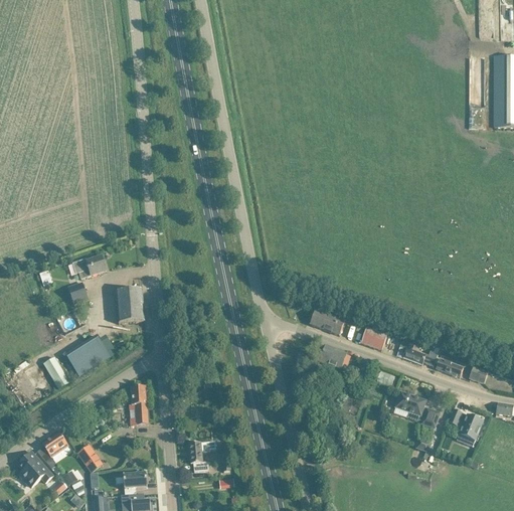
[(513,54),(494,54),(494,126),(513,126),(513,54)]
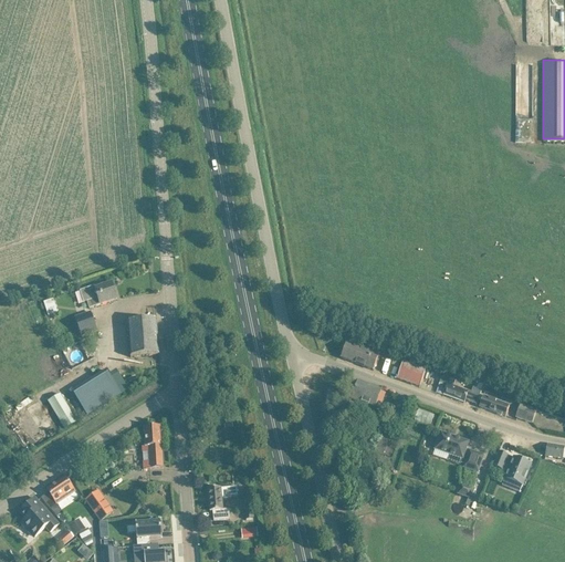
[(93,282),(83,285),(79,288),(82,299),(85,298),(87,305),(116,295),(111,280),(94,285),(93,282)]
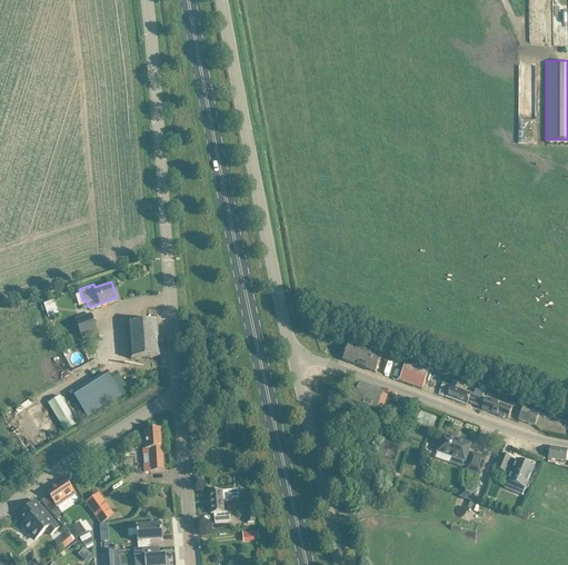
[(40,307),(45,320),(55,317),(50,303),(40,307)]
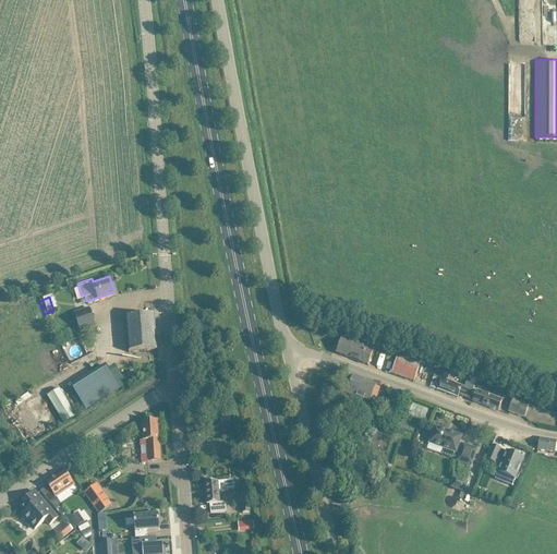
[(88,306),(74,311),(79,327),(94,323),(88,306)]
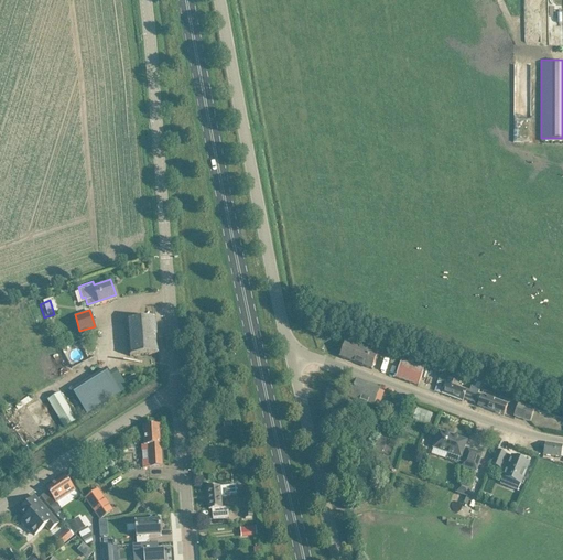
[(158,351),(154,315),(126,318),(129,353),(158,351)]
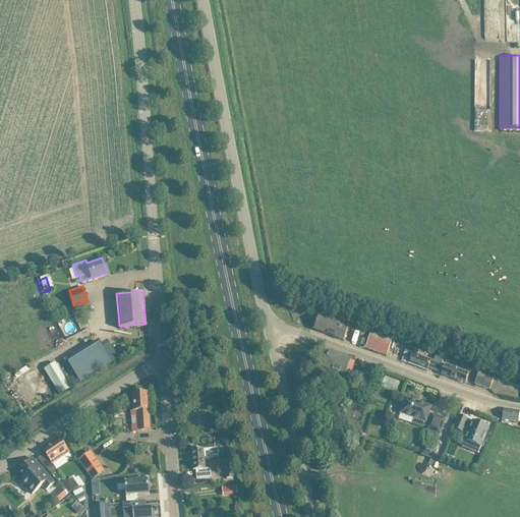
[(348,325),(328,317),(319,312),(312,327),(342,338),(348,325)]
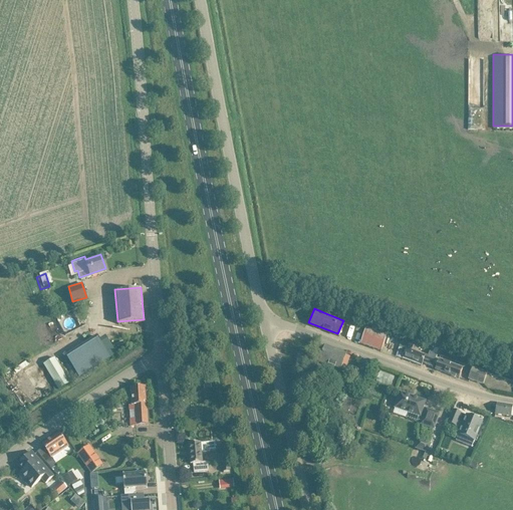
[(364,326),(362,332),(359,341),(380,348),(386,334),(364,326)]
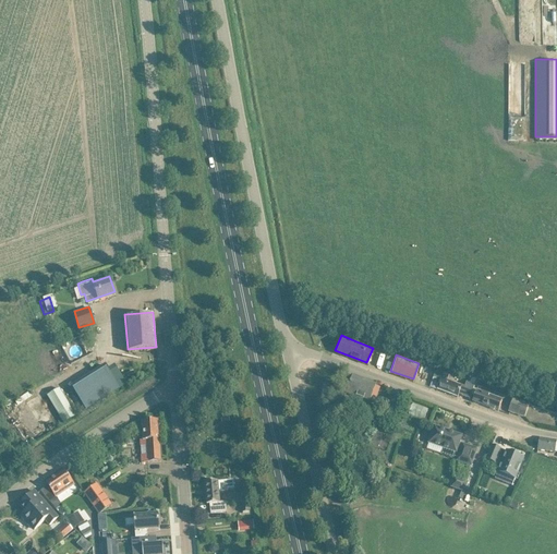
[(126,378),(118,365),(74,393),(83,407),(126,378)]
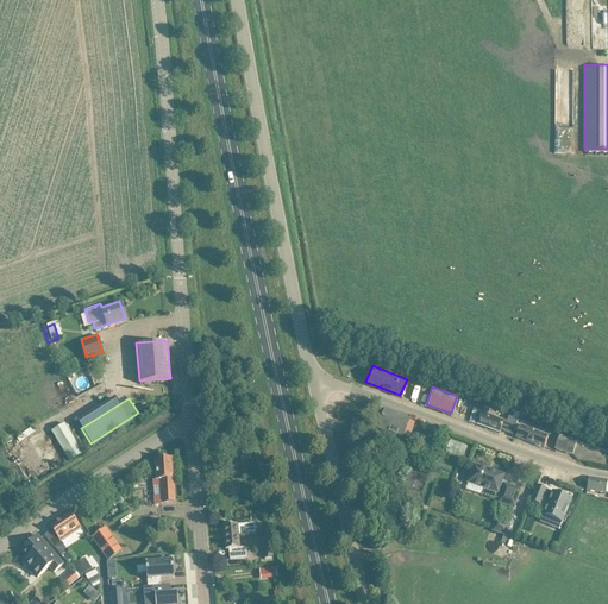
[(489,406),(475,401),(471,409),(476,410),(475,415),(477,416),(476,421),(499,429),(503,417),(487,411),(489,406)]
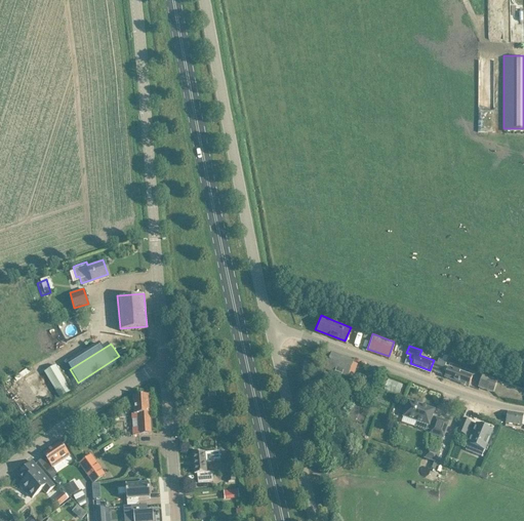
[(347,375),(353,359),(331,351),(325,367),(347,375)]
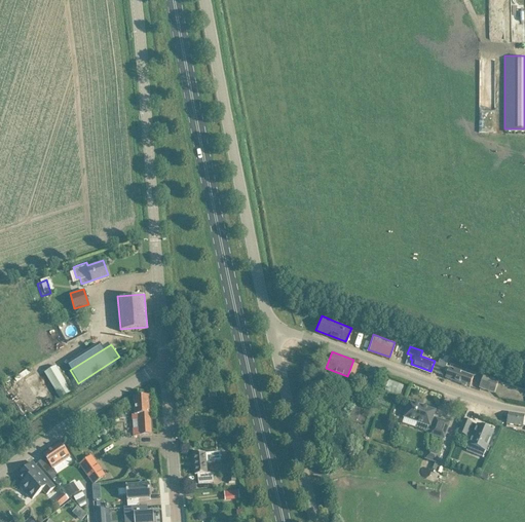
[(446,360),(439,358),(434,370),(442,372),(446,360)]
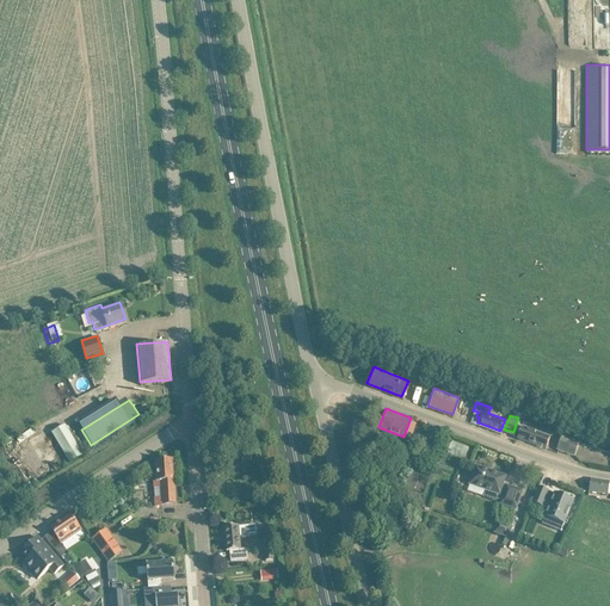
[(521,425),(516,436),(544,446),(549,436),(521,425)]
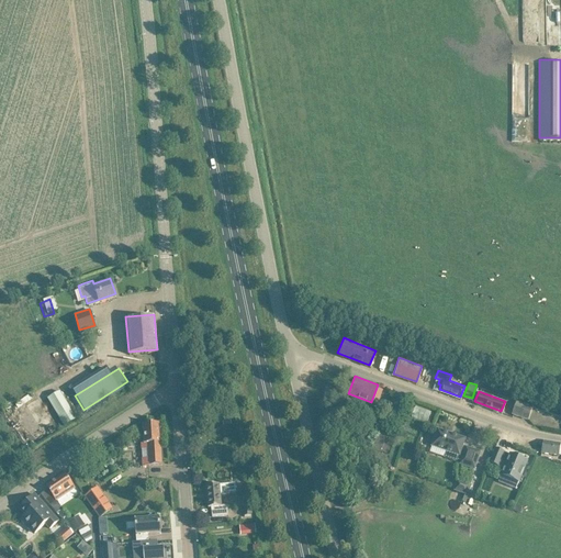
[(62,394),(47,400),(59,428),(73,423),(62,394)]
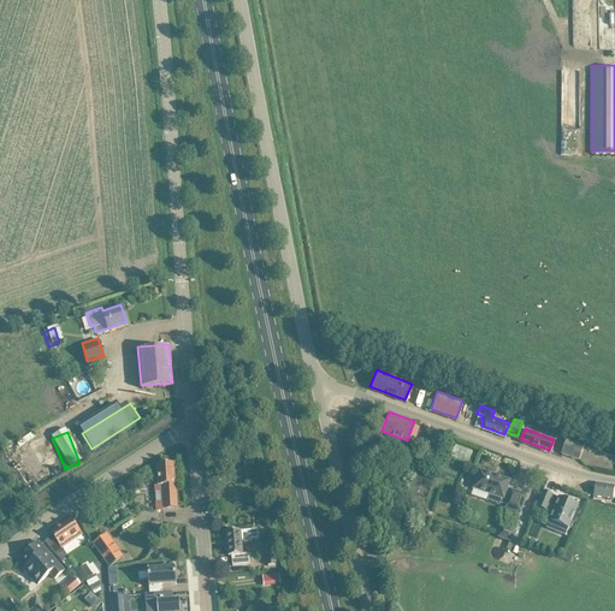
[(430,433),(423,451),(437,457),(444,438),(430,433)]
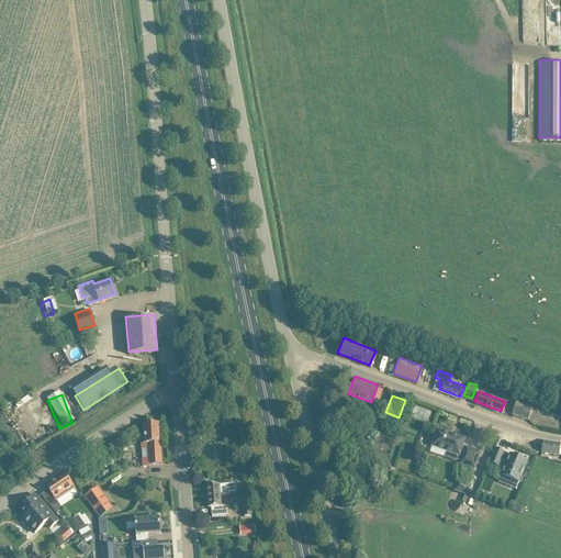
[(533,404),(516,398),(511,411),(527,417),(533,404)]
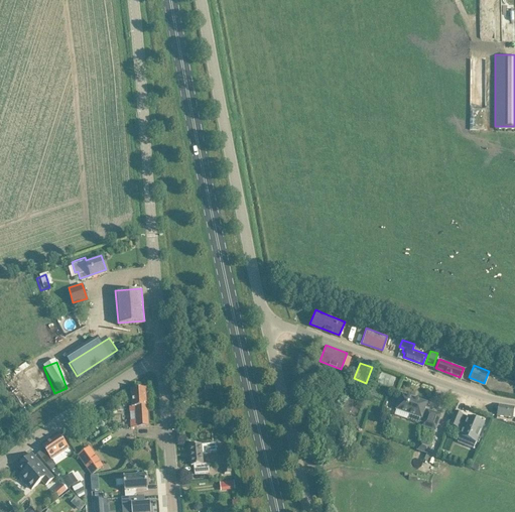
[(130,424),(147,423),(145,386),(130,387),(131,404),(128,404),(130,424)]
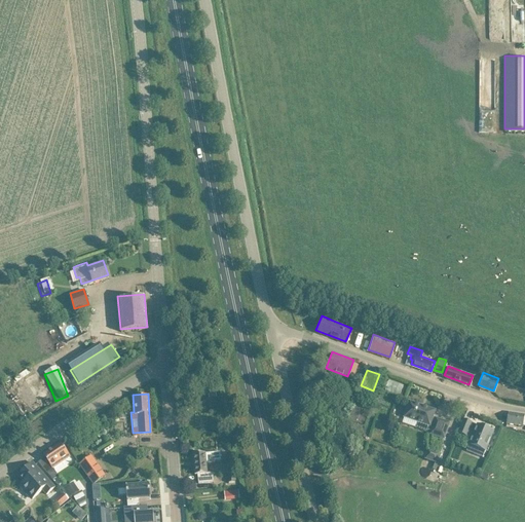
[(408,400),(405,409),(403,415),(416,420),(415,424),(426,429),(426,427),(429,429),(428,431),(443,436),(448,421),(435,416),(434,420),(429,418),(434,408),(408,400)]
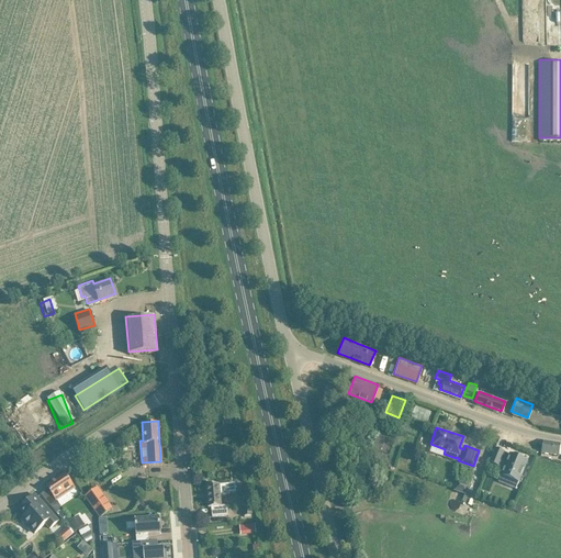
[(560,441),(559,441),(542,438),(540,449),(560,453),(560,441)]
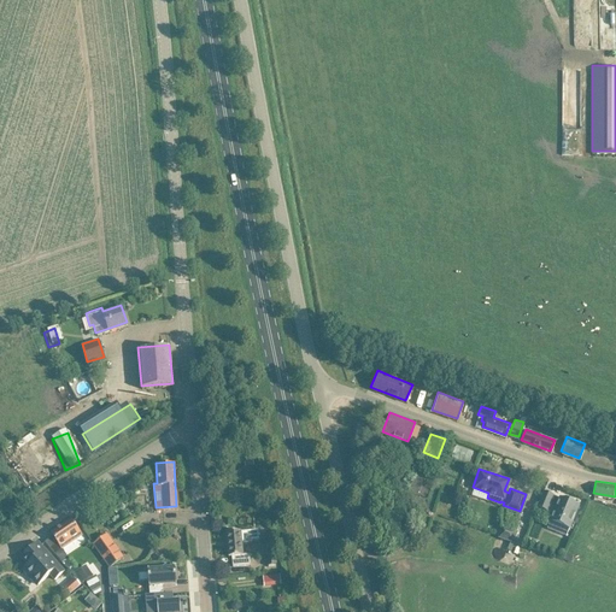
[(543,489),(535,504),(546,508),(546,507),(552,510),(549,518),(546,524),(547,525),(547,527),(555,529),(555,528),(557,529),(556,530),(564,534),(564,533),(565,533),(568,527),(578,504),(558,495),(558,496),(552,494),(552,493),(543,489)]
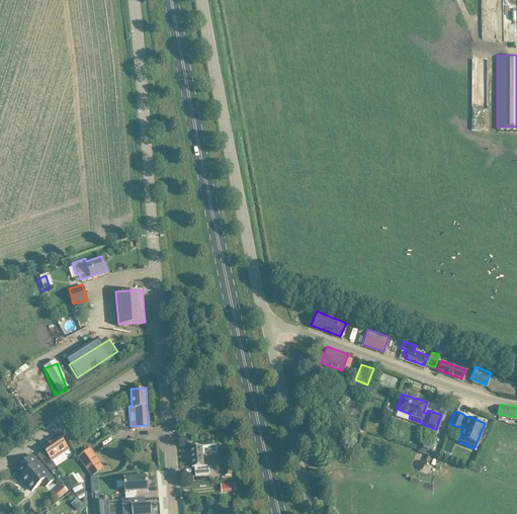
[(134,439),(132,431),(121,433),(123,441),(134,439)]
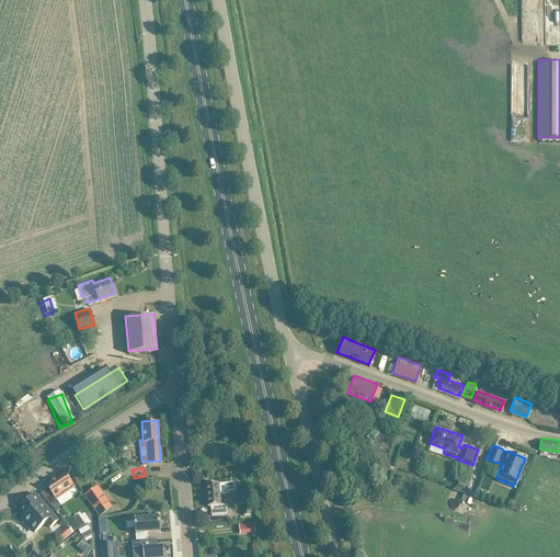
[(47,486),(40,491),(48,501),(55,497),(69,488),(73,485),(71,484),(69,479),(64,470),(45,482),(47,486)]
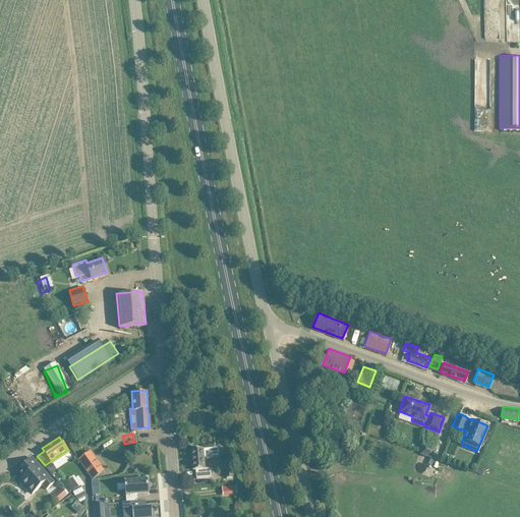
[(419,452),(430,456),(434,447),(422,443),(419,452)]
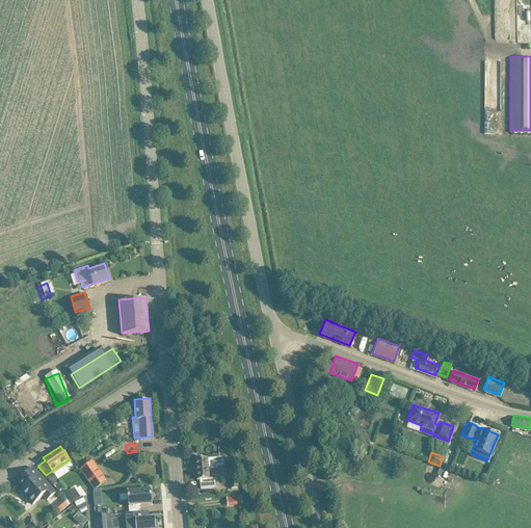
[(221,455),(205,456),(194,457),(196,477),(198,477),(200,486),(215,484),(214,475),(208,476),(207,467),(216,466),(215,464),(221,463),(221,455)]
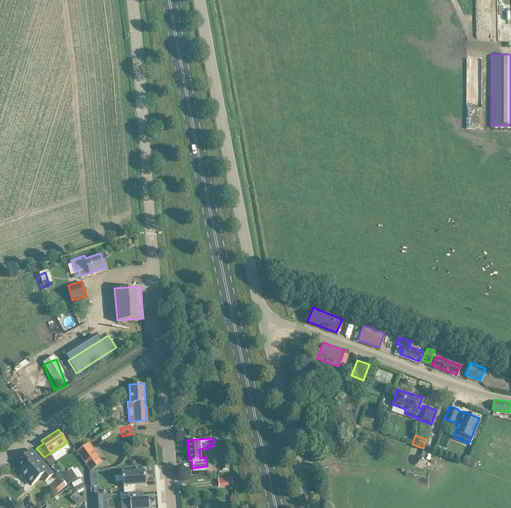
[(90,469),(101,461),(87,442),(76,449),(90,469)]
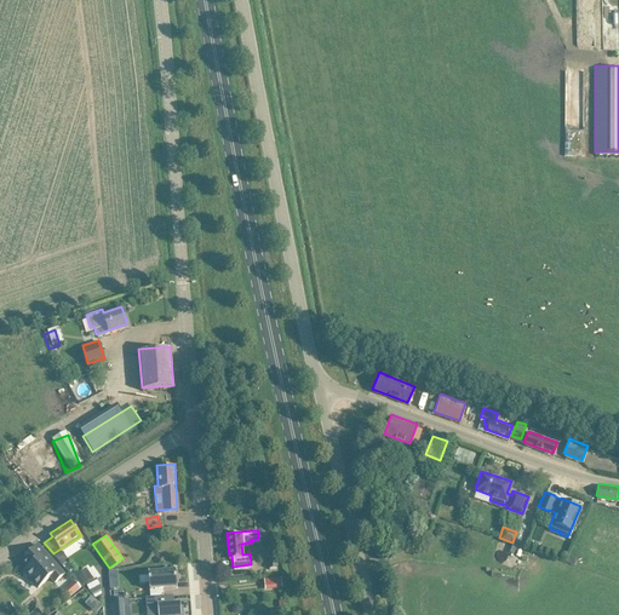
[(63,572),(38,542),(21,557),(28,565),(23,569),(38,585),(49,574),(53,580),(63,572)]
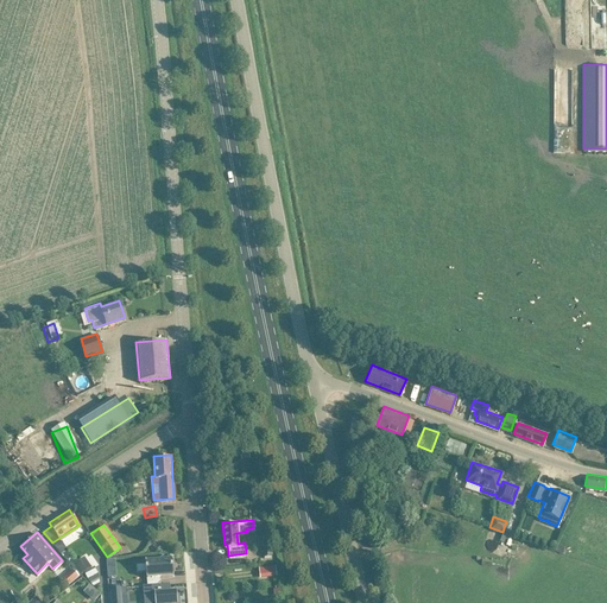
[(84,556),(75,562),(81,570),(90,564),(84,556)]
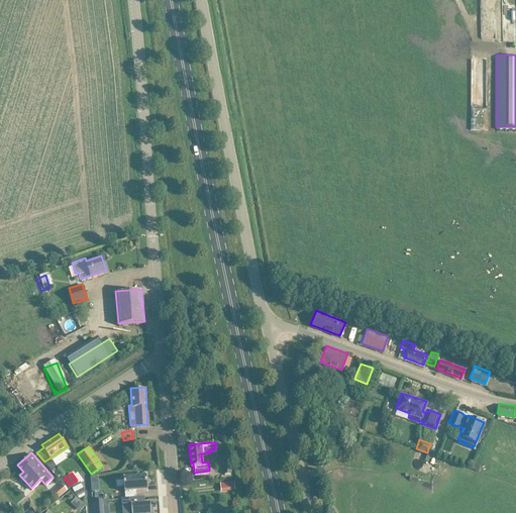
[(145,474),(123,476),(124,496),(133,495),(133,489),(135,489),(146,488),(145,474)]
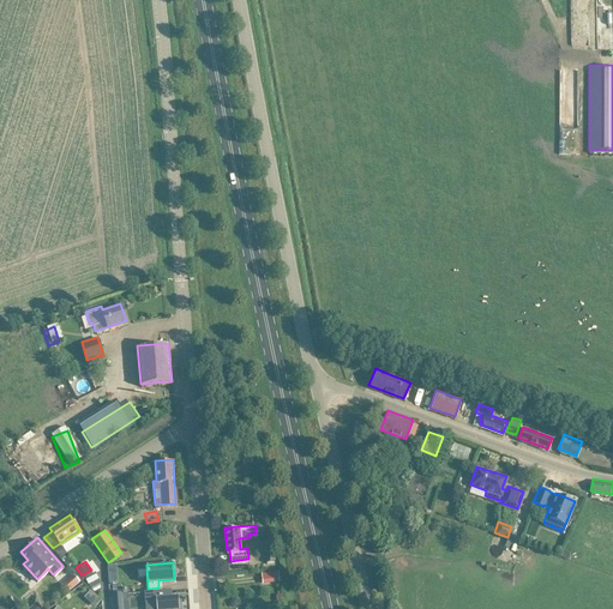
[(67,589),(78,579),(73,573),(62,582),(67,589)]
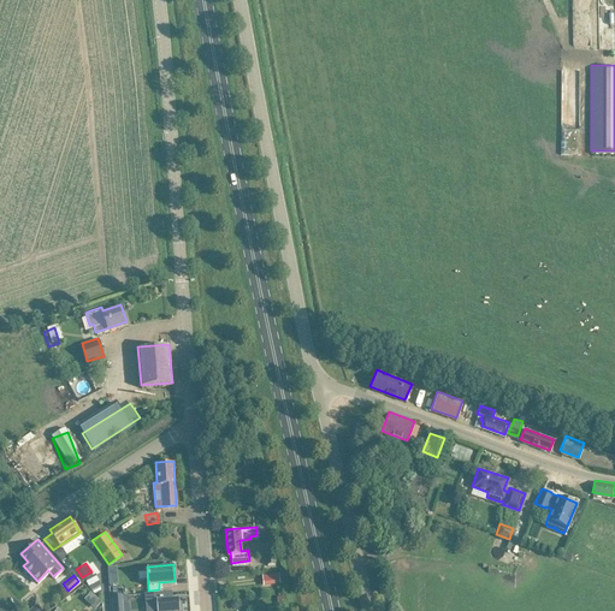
[(96,579),(89,583),(90,586),(95,591),(101,587),(96,579)]
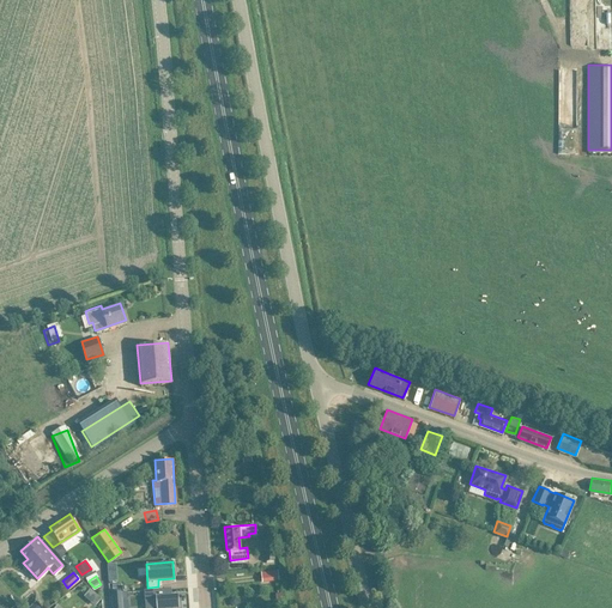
[(147,588),(143,588),(144,599),(145,599),(145,607),(156,607),(164,607),(163,607),(170,607),(171,607),(179,606),(177,593),(170,593),(170,585),(158,587),(147,588)]
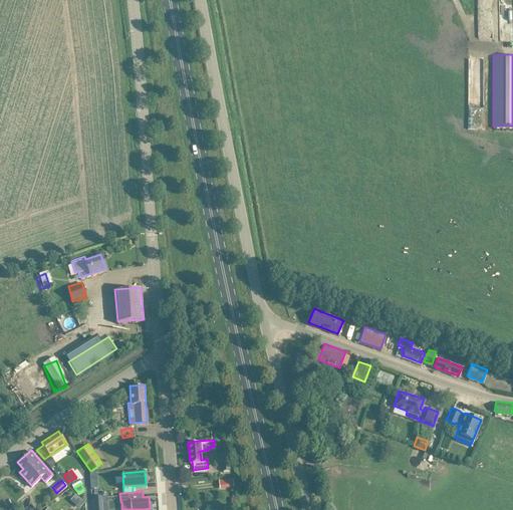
[(75,492),(71,497),(80,504),(84,499),(75,492)]
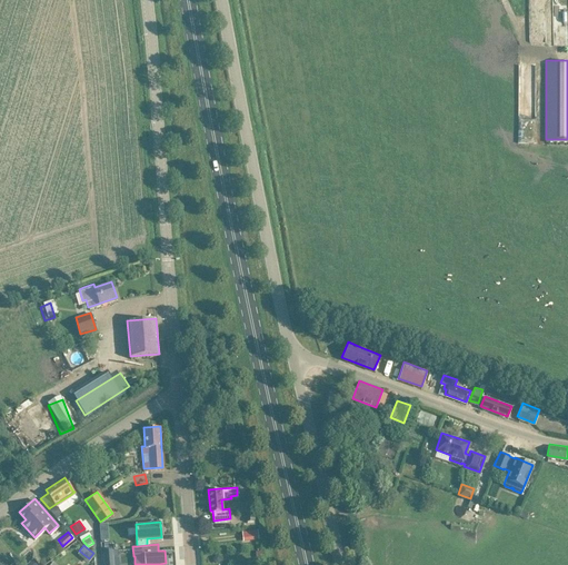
[(117,548),(102,549),(103,564),(112,564),(112,555),(118,555),(117,548)]
